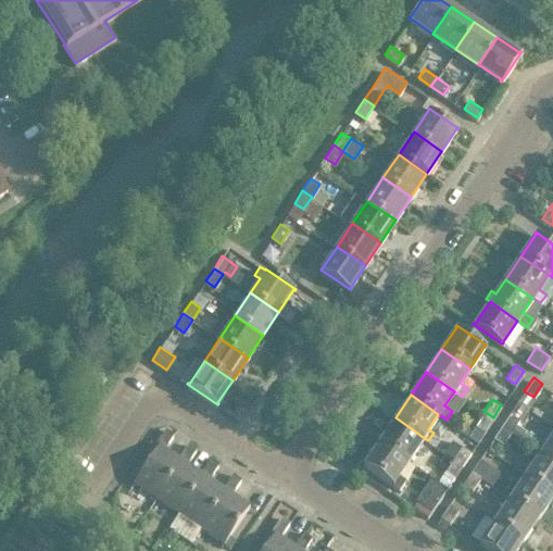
[(476,424),(485,429),(493,417),(484,411),(476,424)]
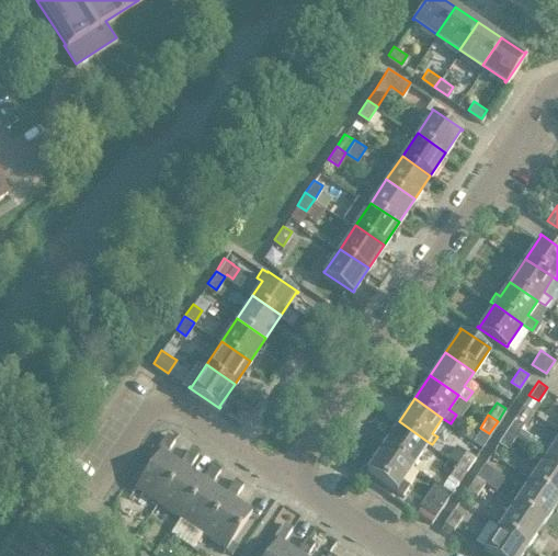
[(524,421),(515,415),(507,428),(516,433),(524,421)]
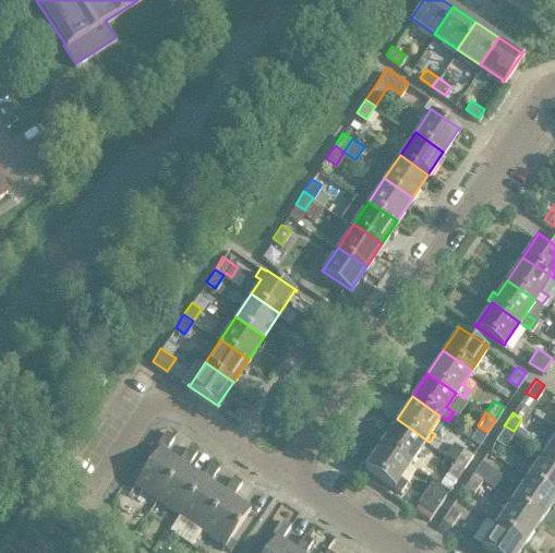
[(424,439),(397,419),(381,442),(409,461),(424,439)]
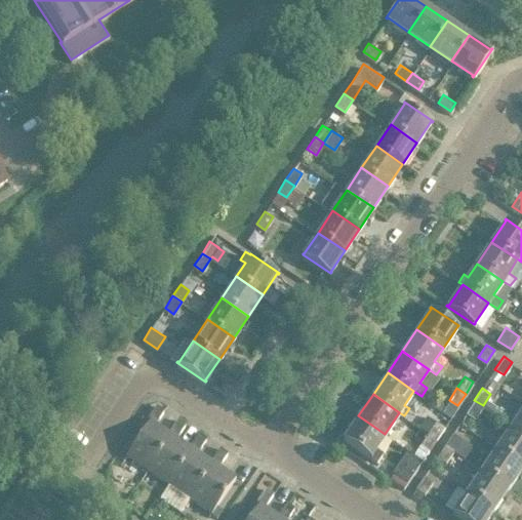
[(474,400),(466,411),(475,417),(483,405),(474,400)]
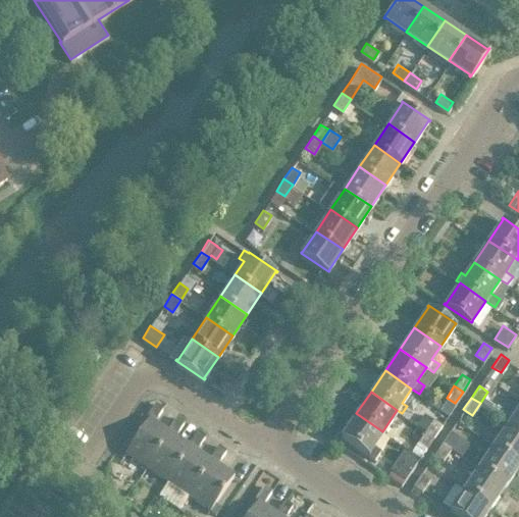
[(149,416),(125,451),(147,465),(170,430),(167,428),(154,419),(162,407),(154,401),(145,414),(149,416)]
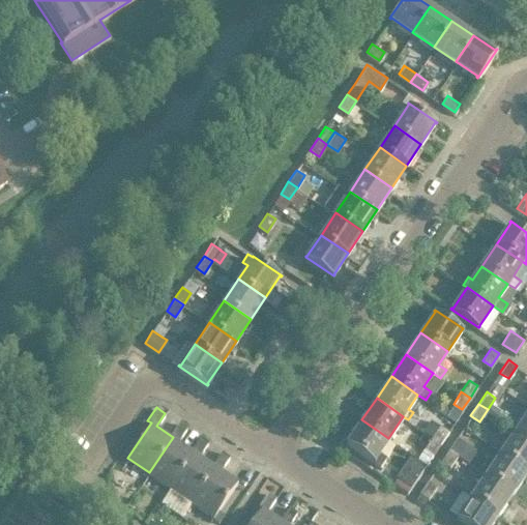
[(526,412),(516,429),(526,435),(526,412)]
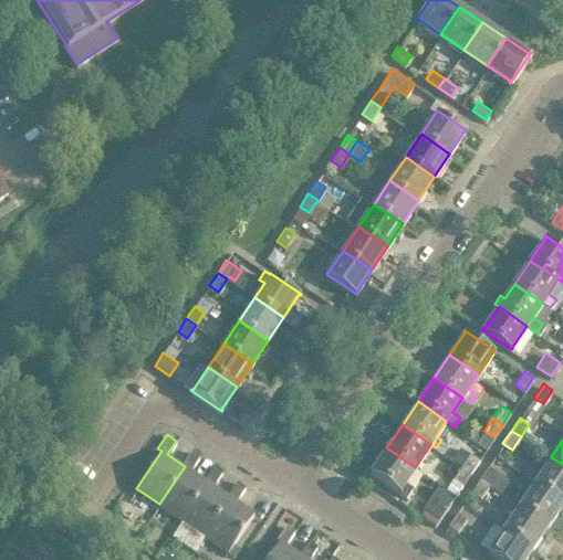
[(452,457),(461,464),(470,451),(460,445),(452,457)]
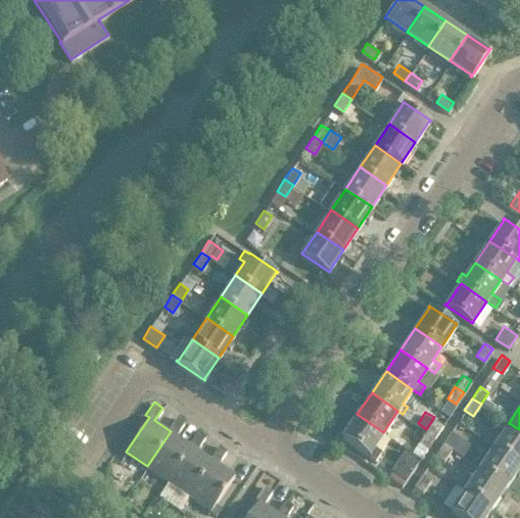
[(383,432),(357,414),(343,435),(342,434),(341,436),(375,459),(380,451),(374,445),(383,432)]
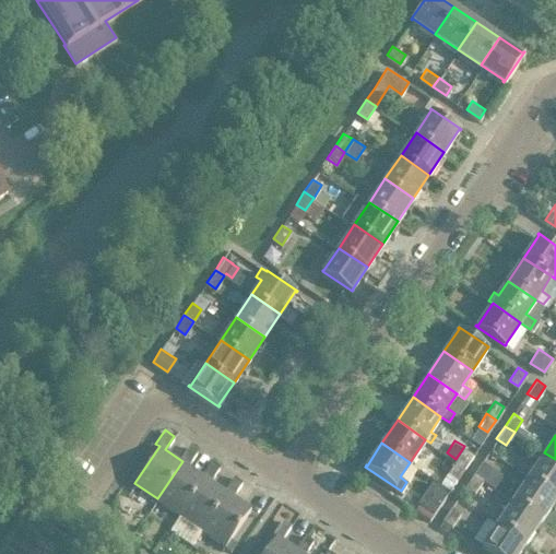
[(182,461),(157,498),(180,514),(204,476),(201,474),(201,473),(188,464),(197,450),(188,445),(179,459),(182,461)]
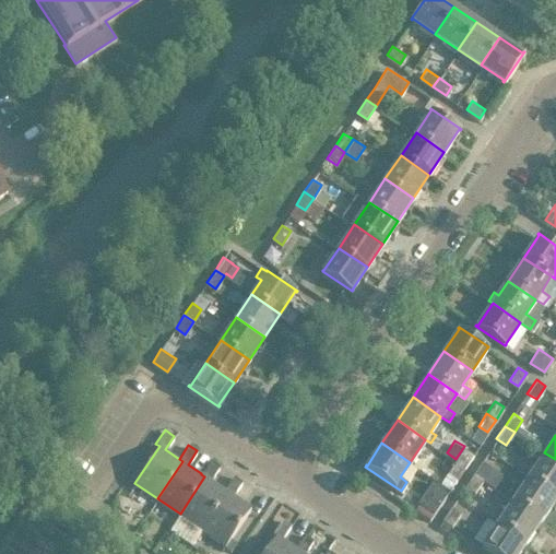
[(465,466),(473,452),(464,446),(456,459),(465,466)]
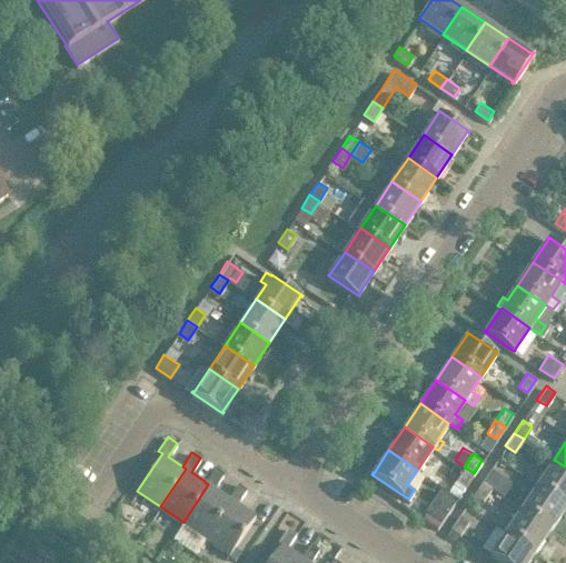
[(565,466),(554,460),(547,454),(542,463),(548,469),(538,483),(565,501),(565,466)]
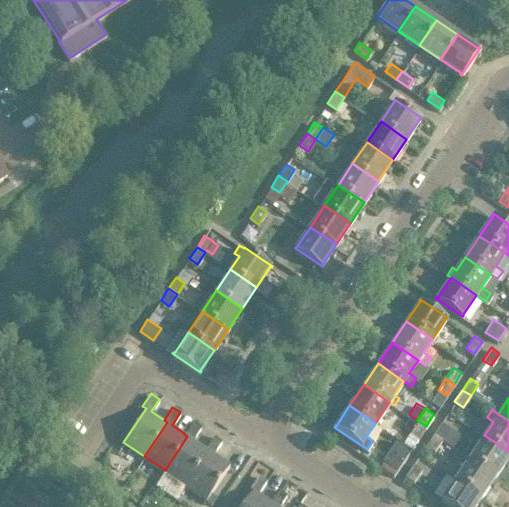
[(409,432),(418,437),(426,426),(417,420),(409,432)]
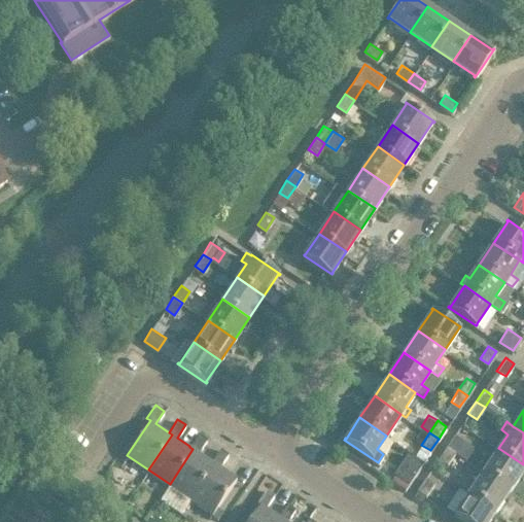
[(463,439),(454,432),(447,445),(455,450),(463,439)]
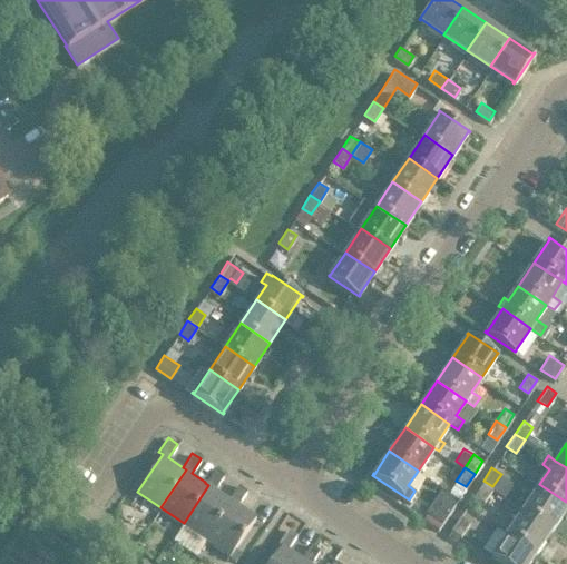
[(184,523),(206,538),(232,501),(228,498),(228,497),(215,488),(224,474),(215,468),(205,482),(205,483),(208,485),(184,523)]
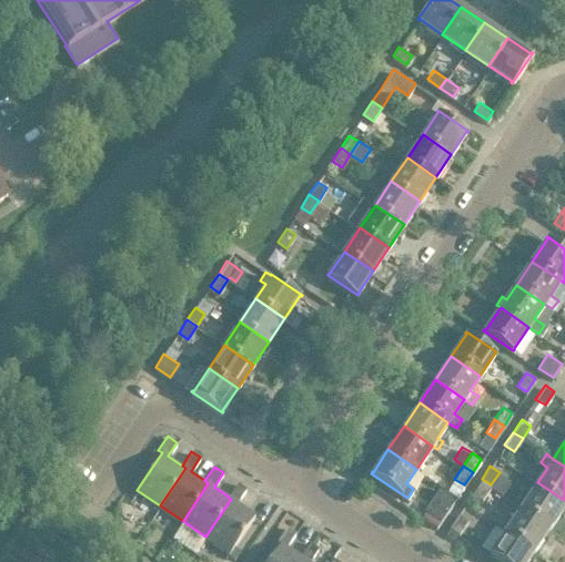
[(491,484),(482,479),(473,491),(482,498),(491,484)]
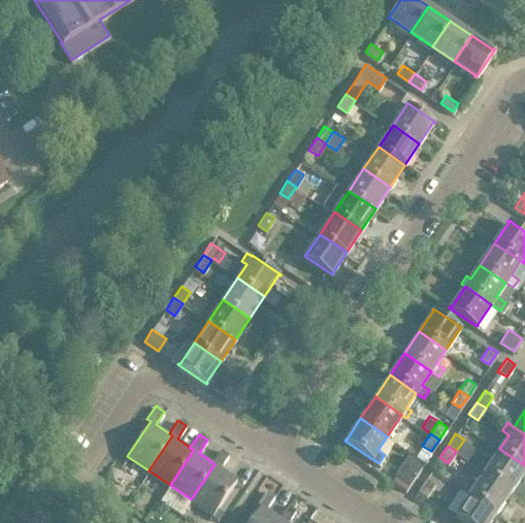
[(215,464),(191,499),(214,514),(237,479),(220,466),(228,454),(221,449),(211,461),(211,462),(215,464)]
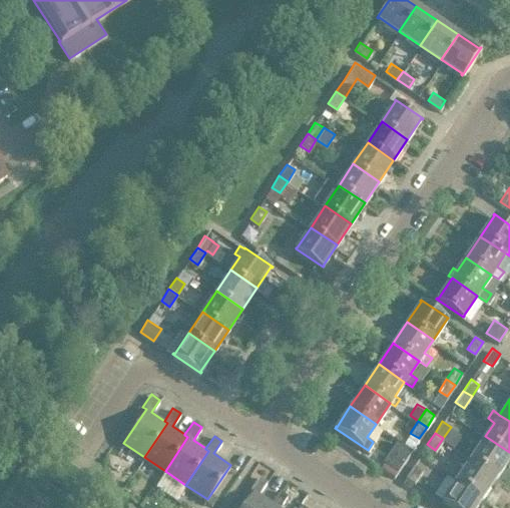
[(485,436),(471,457),(497,474),(509,456),(509,452),(485,436)]
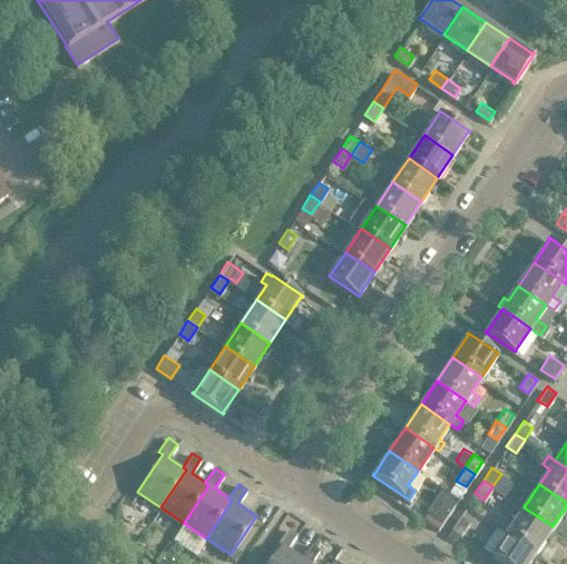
[(432,515),(442,521),(451,507),(441,501),(432,515)]
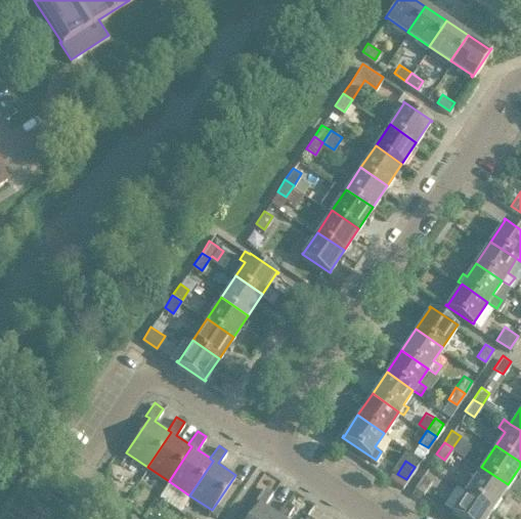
[(467,488),(492,506),(508,484),(481,467),(475,463),(469,470),(476,475),(467,488)]
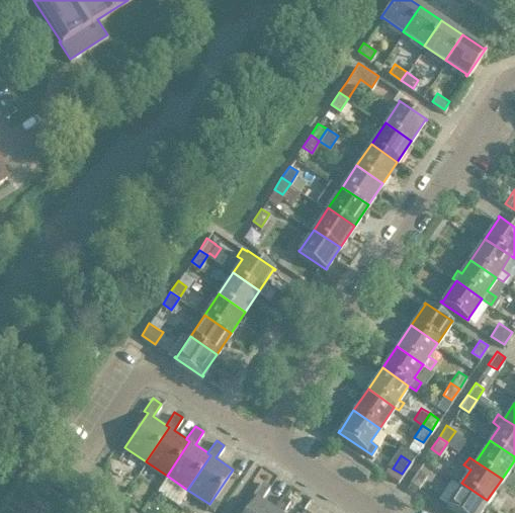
[(426,474),(418,467),(410,480),(418,486),(426,474)]
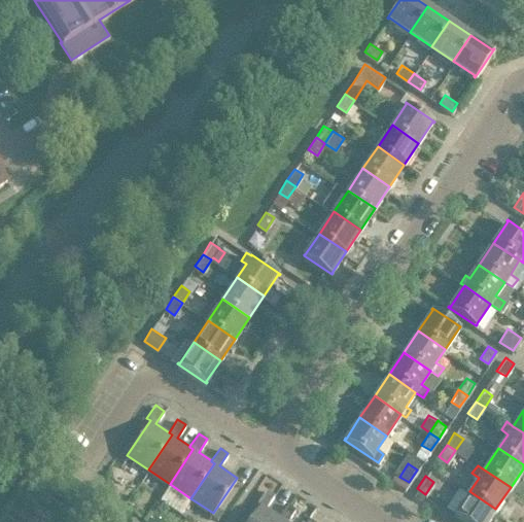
[(279,521),(282,518),(279,516),(266,507),(274,494),(266,488),(256,502),(259,503),(247,521),(279,521)]
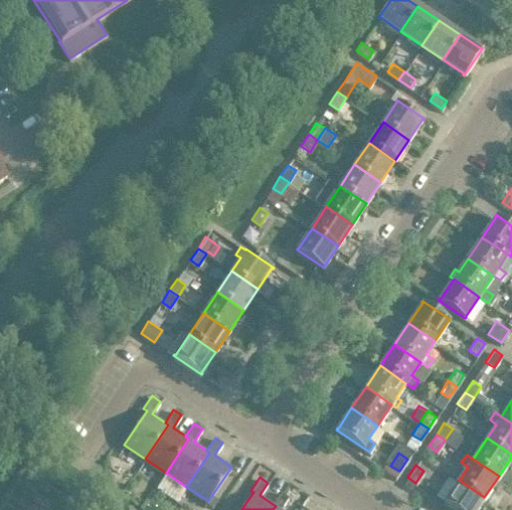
[(475,509),(484,497),(459,480),(445,500),(444,500),(444,501),(457,509),(475,509)]
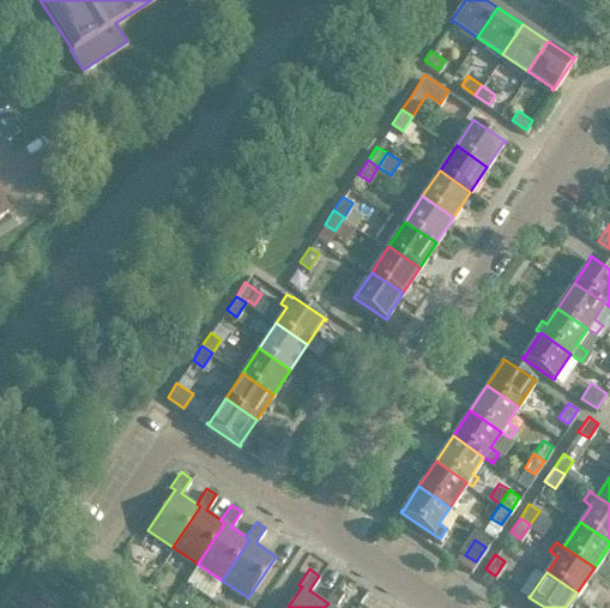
[(328,603),(325,607),(334,607),(333,607),(344,591),(334,585),(325,601),(328,603)]
